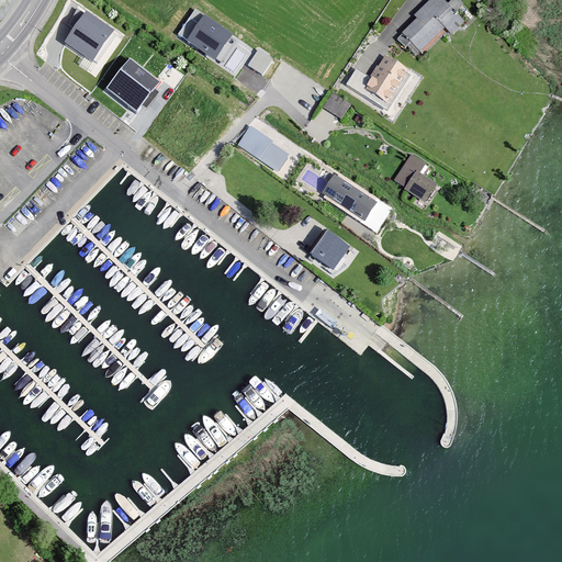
[(416,57),(445,27),(451,35),(465,21),(456,12),(464,3),(460,0),(450,0),(448,3),(444,0),(429,0),(415,15),(417,18),(396,38),(416,57)]
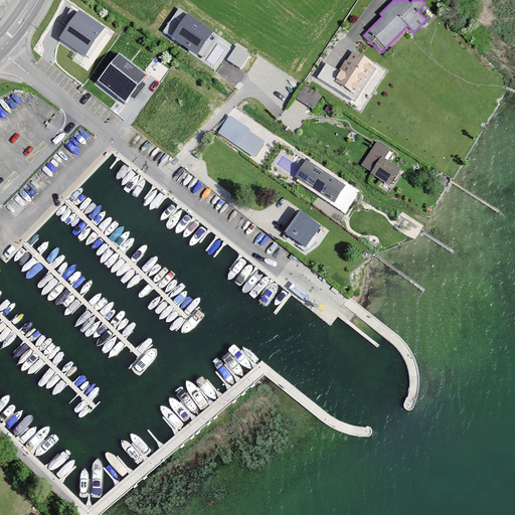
[(213,31),(179,8),(163,31),(197,54),(213,31)]
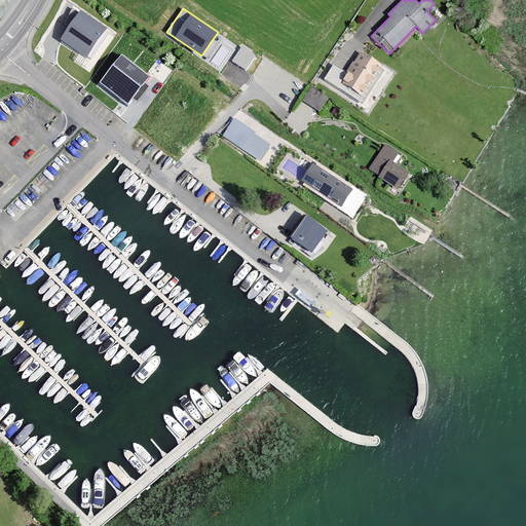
[(107,27),(80,9),(61,39),(87,57),(107,27)]
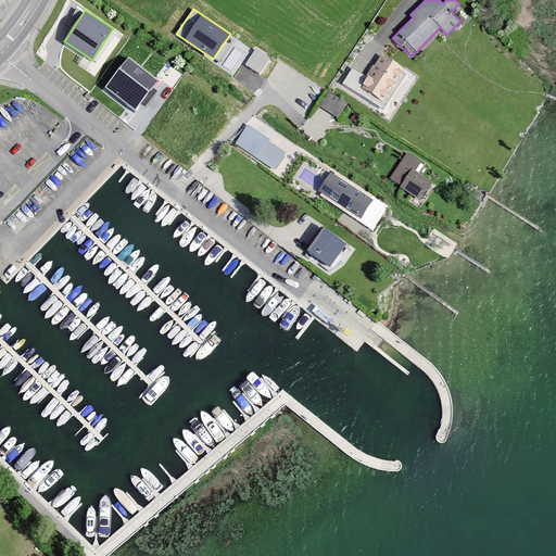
[(270,59),(255,49),(245,64),(260,74),(270,59)]
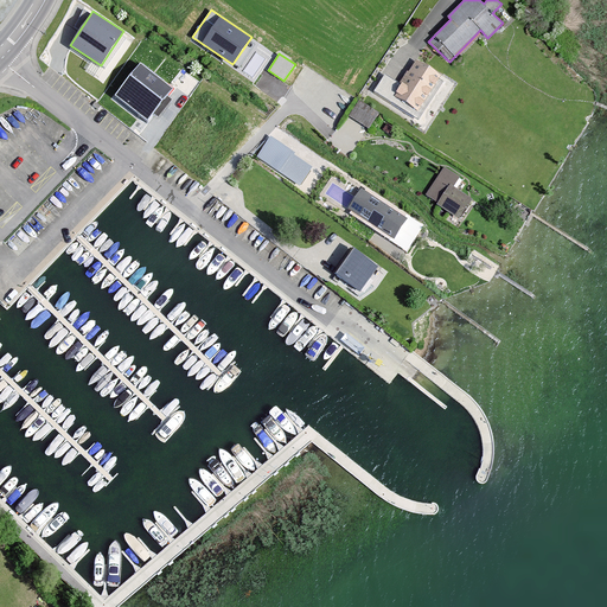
[(374,91),(419,120),(442,82),(439,80),(441,75),(416,59),(409,71),(407,70),(400,82),(384,72),(374,91)]
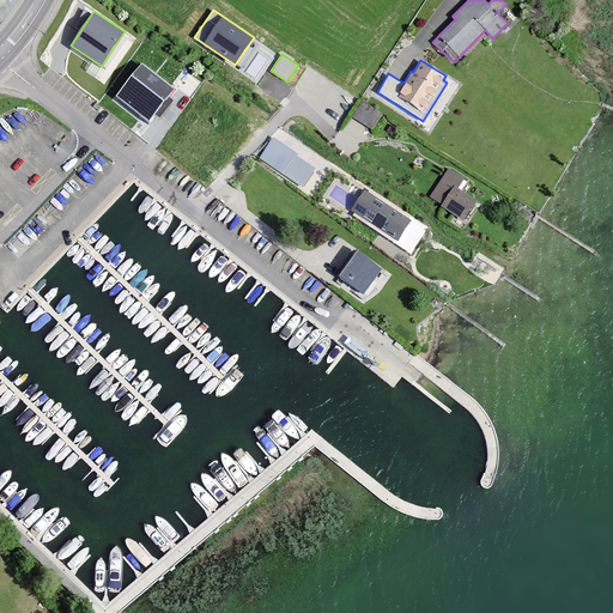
[(175,89),(141,64),(116,96),(149,122),(175,89)]
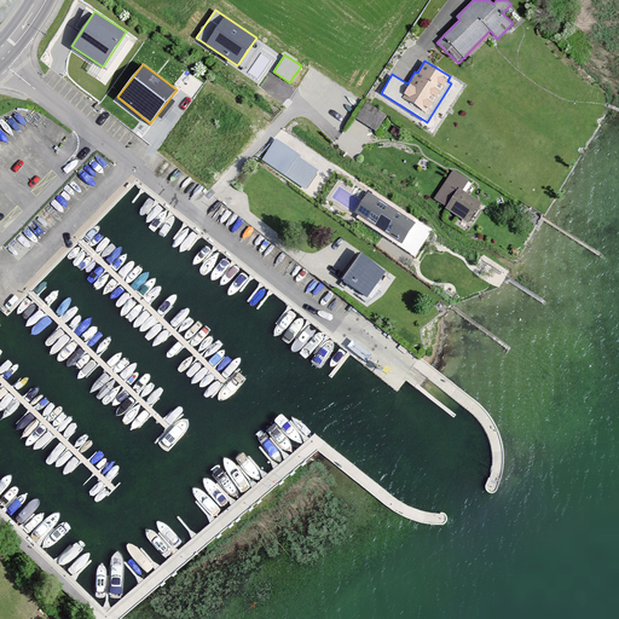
[(376,131),(387,114),(366,102),(356,117),(376,131)]
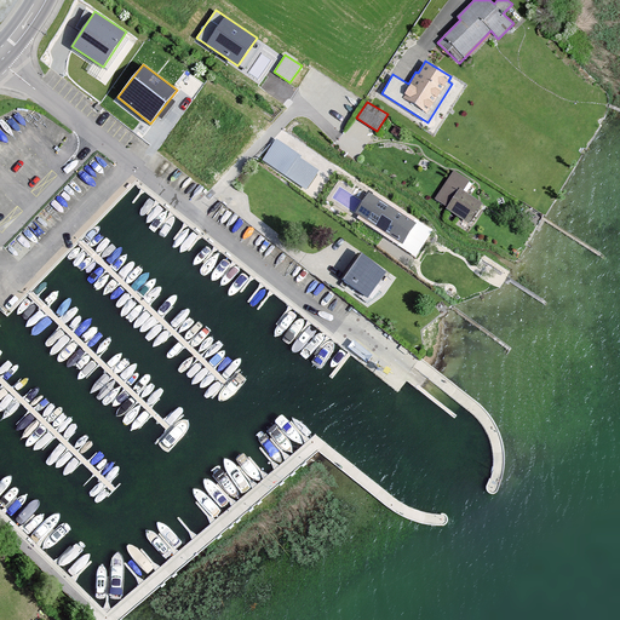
[(262,160),(306,190),(319,171),(299,158),(302,155),(276,138),(262,160)]
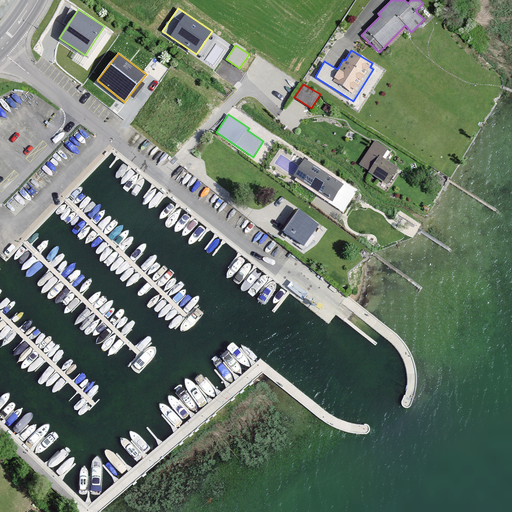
[(368,172),(387,185),(399,168),(383,157),(388,149),(375,141),(359,164),(369,171),(368,172)]
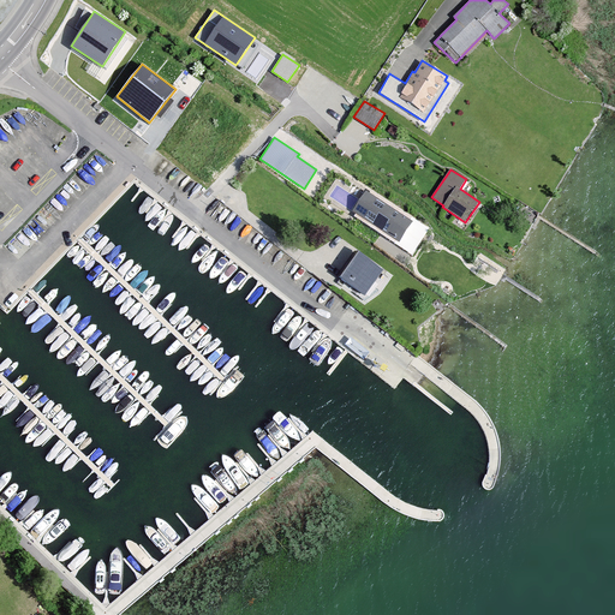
[(353,210),(399,242),(413,221),(366,190),(353,210)]
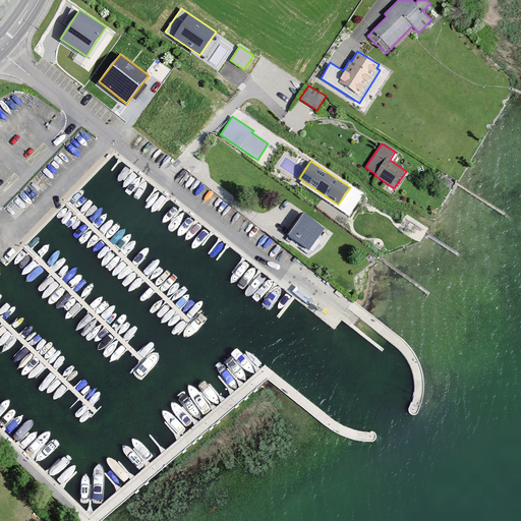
[(307,250),(325,228),(304,213),(288,235),(307,250)]
